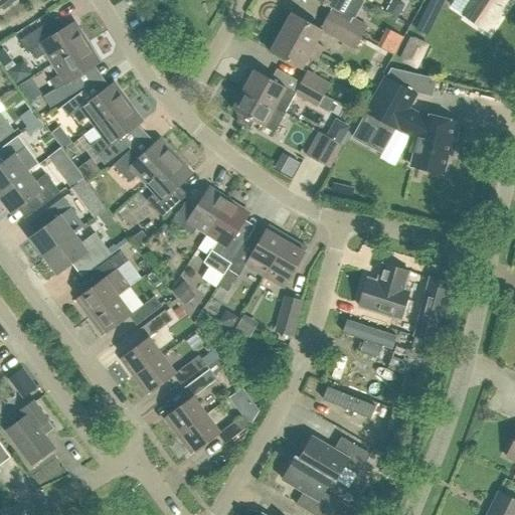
[(366,1),(363,0),(317,0),(333,9),(327,19),(338,25),(362,38),(368,27),(355,20),(366,1)]
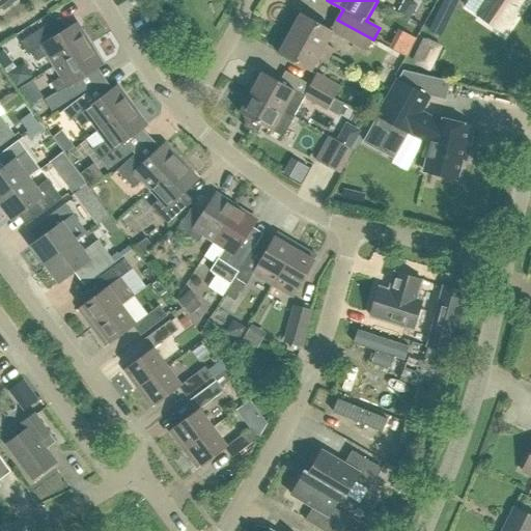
[(501,31),(522,0),(486,0),(476,16),(501,31)]
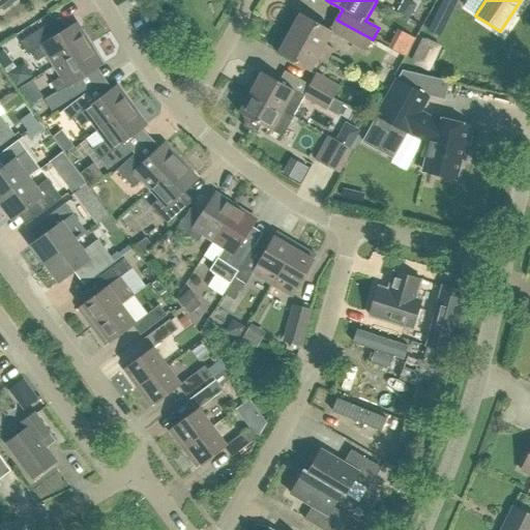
[(289,33),(329,56),(333,49),(325,45),(332,31),(300,13),(289,33)]
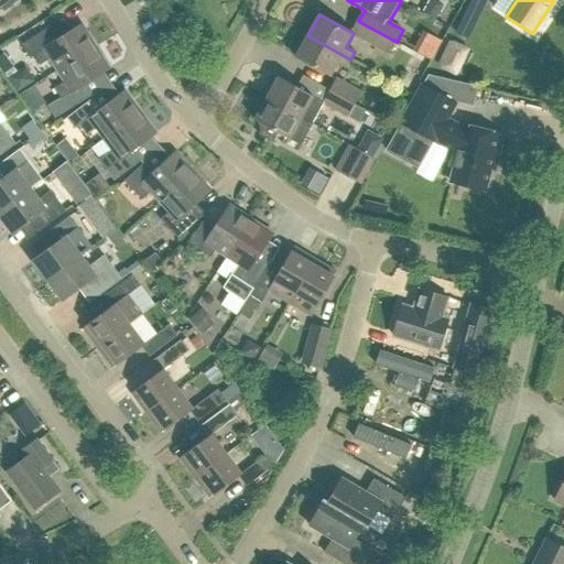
[(56,23),(21,44),(30,57),(34,55),(40,65),(51,58),(57,71),(96,46),(82,24),(71,31),(64,35),(56,23)]
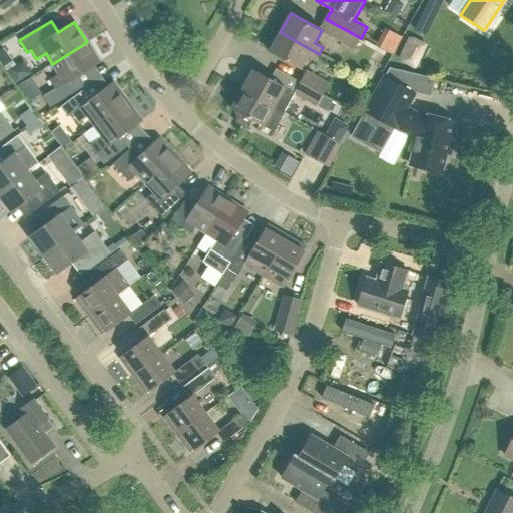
[(337,25),(331,36),(354,49),(361,38),(337,25)]
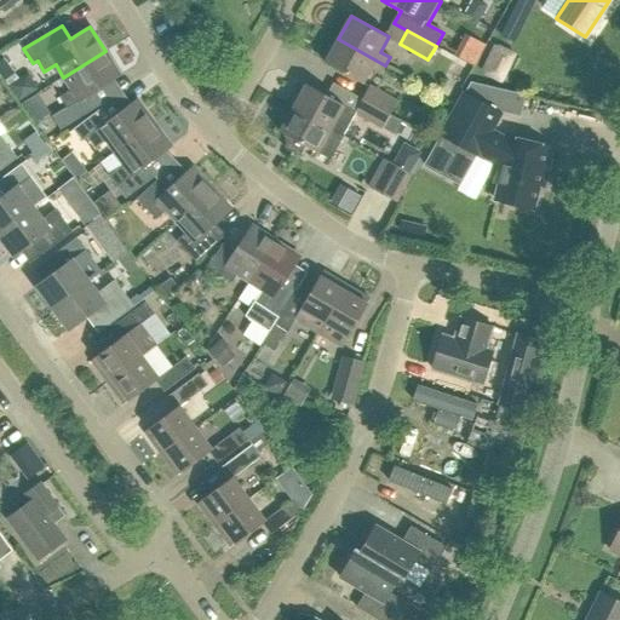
[(380,74),(385,65),(338,39),(325,63),(363,84),(372,69),(380,74)]
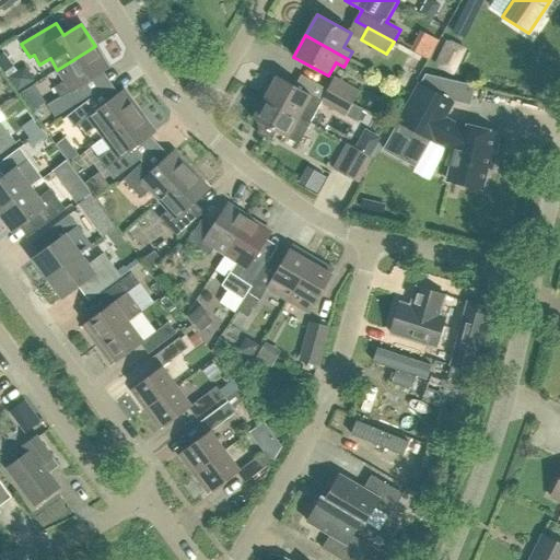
[(60,98),(48,106),(56,117),(93,94),(86,82),(95,77),(108,69),(95,46),(57,70),(65,81),(54,88),(60,98)]
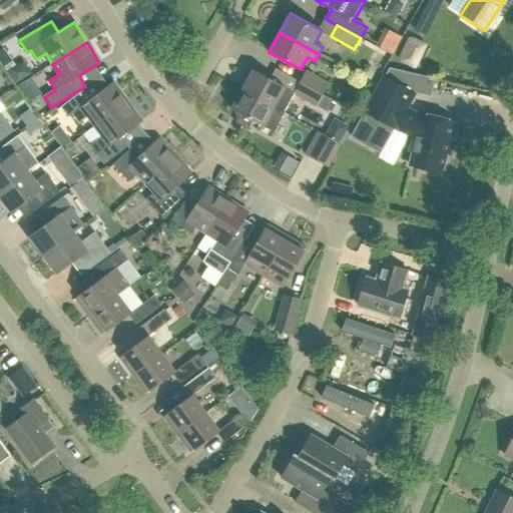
[(404,49),(399,60),(414,68),(419,57),(404,49)]
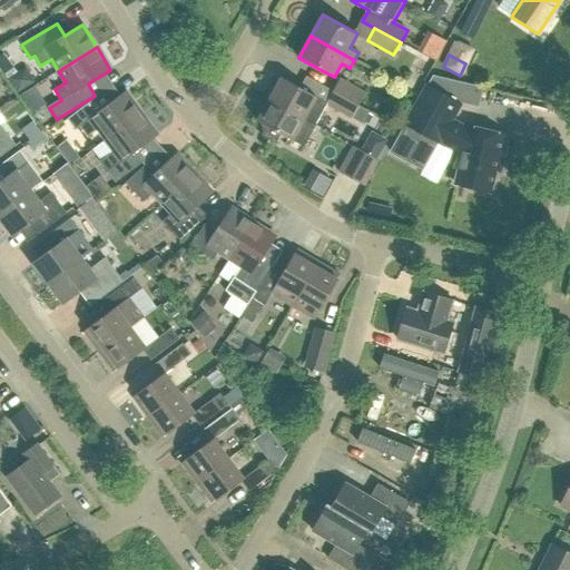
[(0,69),(8,80),(18,72),(6,56),(0,59),(0,69)]
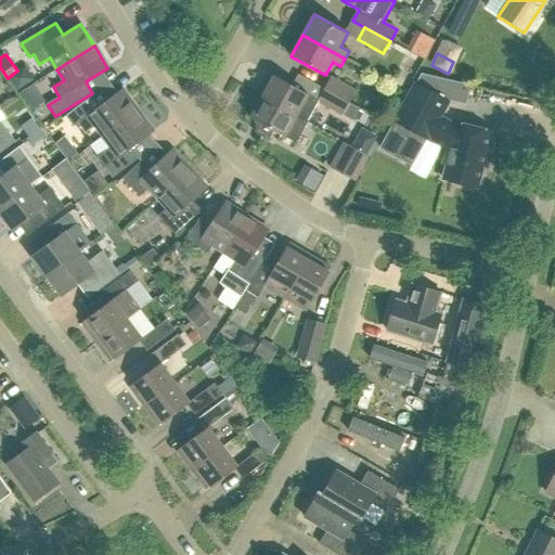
[(416,84),(381,149),(399,159),(412,132),(427,140),(428,138),(439,117),(448,101),(466,105),(469,85),(421,74),(416,84)]
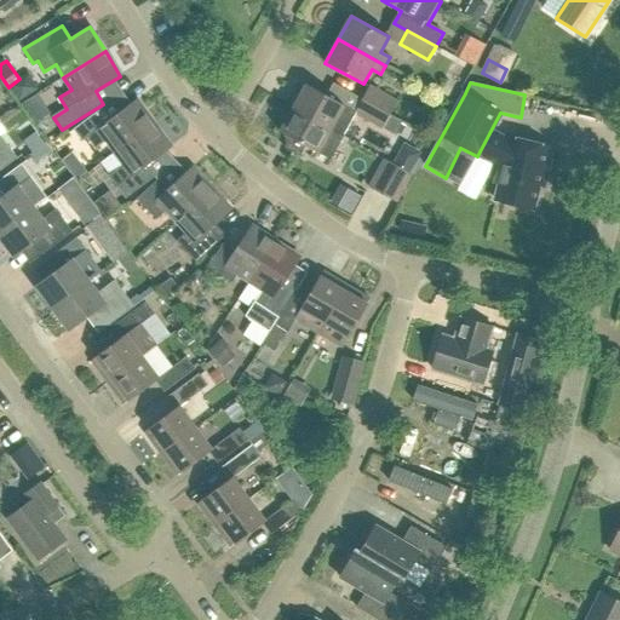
[(306,85),(293,108),(343,136),(355,112),(306,85)]
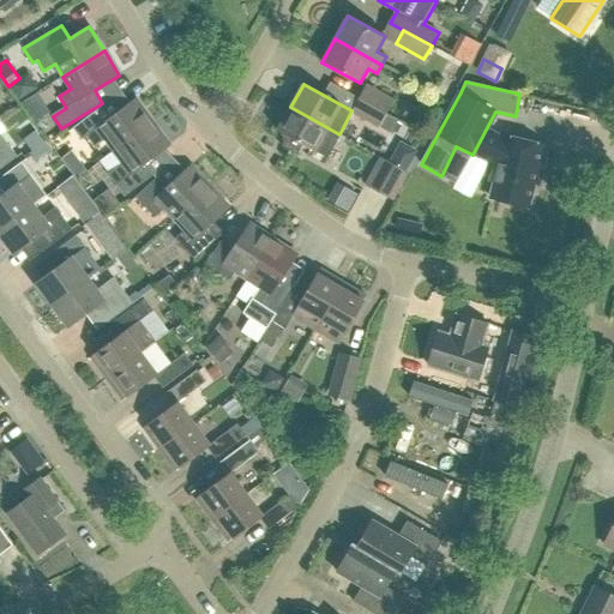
[(361,100),(386,114),(395,100),(368,85),(361,100)]
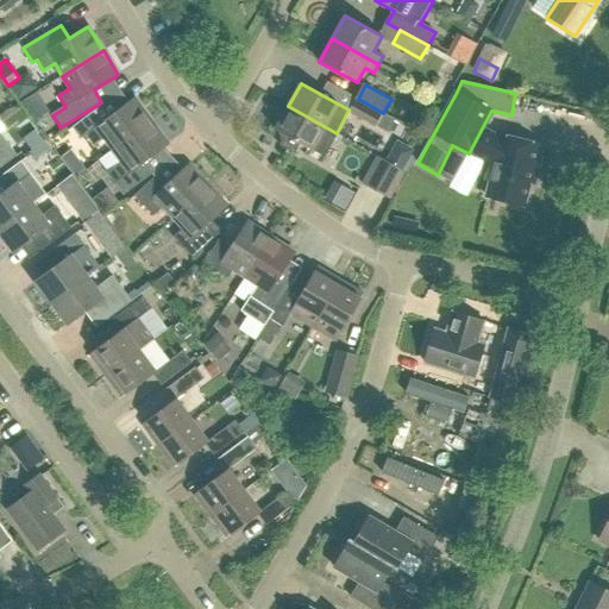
[(29,117),(39,98),(22,89),(12,108),(29,117)]
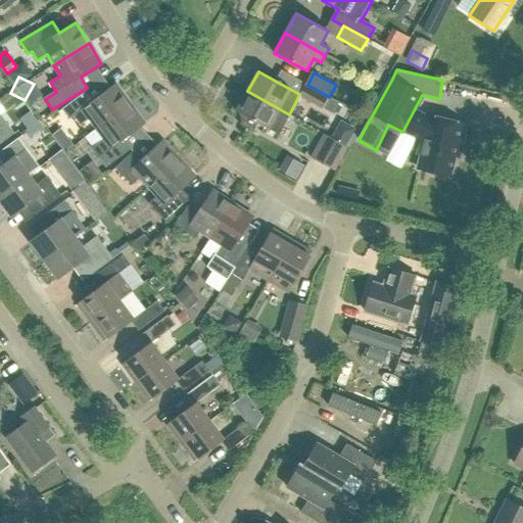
[(97,129),(130,104),(115,85),(96,99),(88,90),(62,109),(69,120),(74,116),(81,126),(90,120),(97,129)]
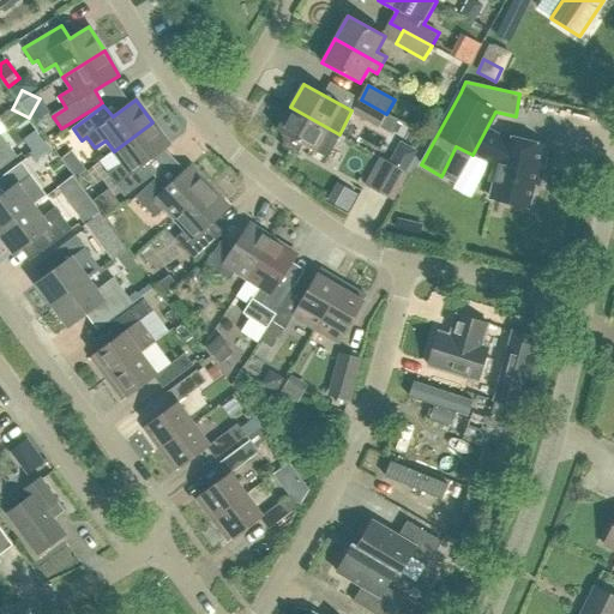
[(386,114),(361,100),(353,114),(378,128),(379,127),(392,134),(399,121),(386,114)]
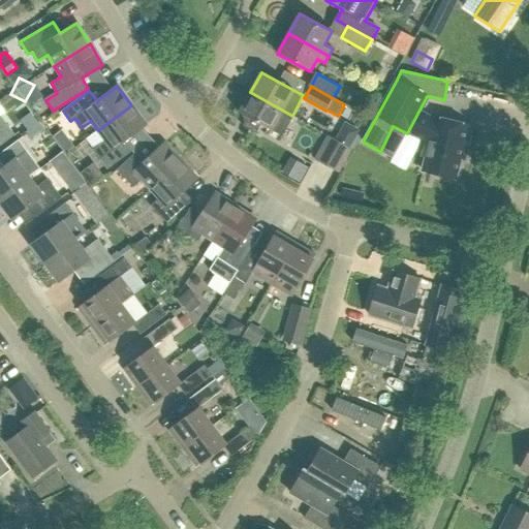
[(250,92),(239,113),(248,117),(243,126),(256,133),(260,124),(281,135),(292,116),(250,92)]
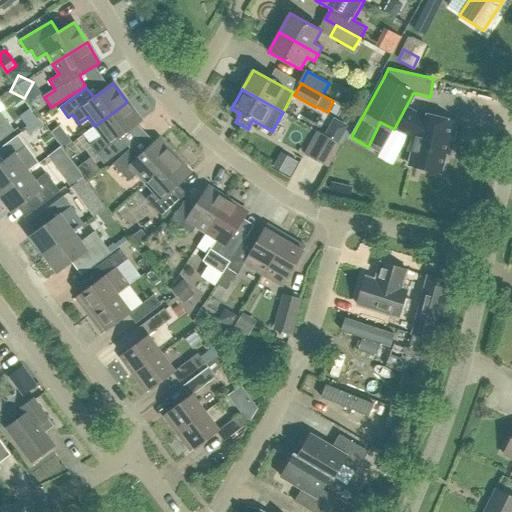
[(127,102),(95,126),(102,136),(89,145),(104,164),(129,145),(122,135),(142,121),(127,102)]
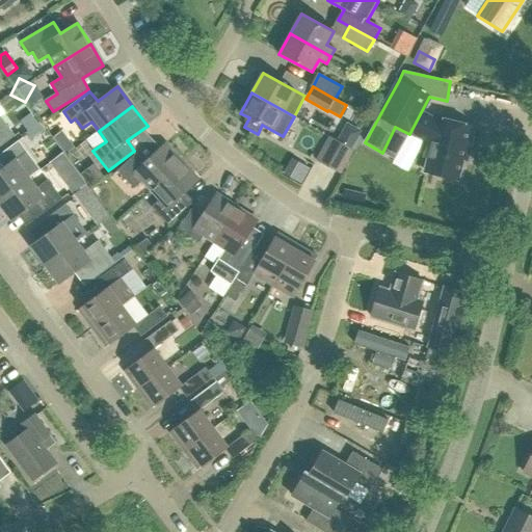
[(25,131),(37,122),(30,111),(18,121),(25,131)]
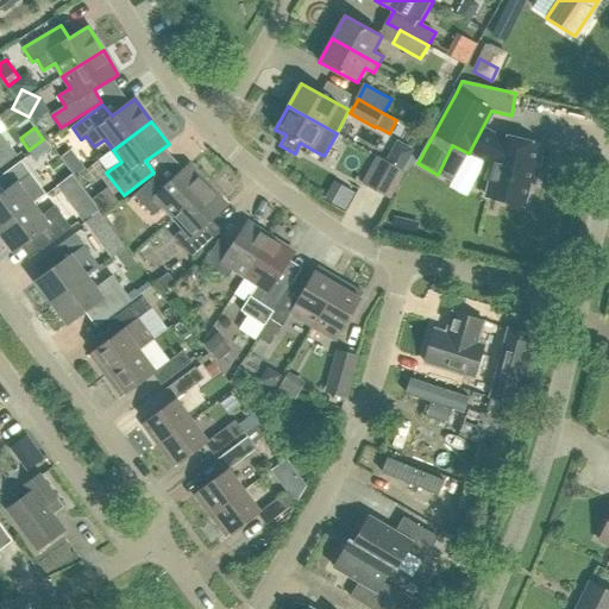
[(482,129),(470,151),(490,162),(485,181),(490,182),(487,196),(523,206),(529,182),(534,183),(542,145),(497,135),(496,137),(482,129)]
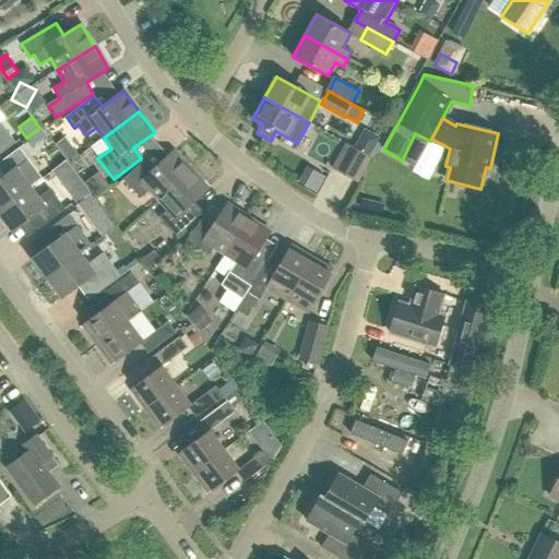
[(0,154),(15,143),(0,122),(0,154)]
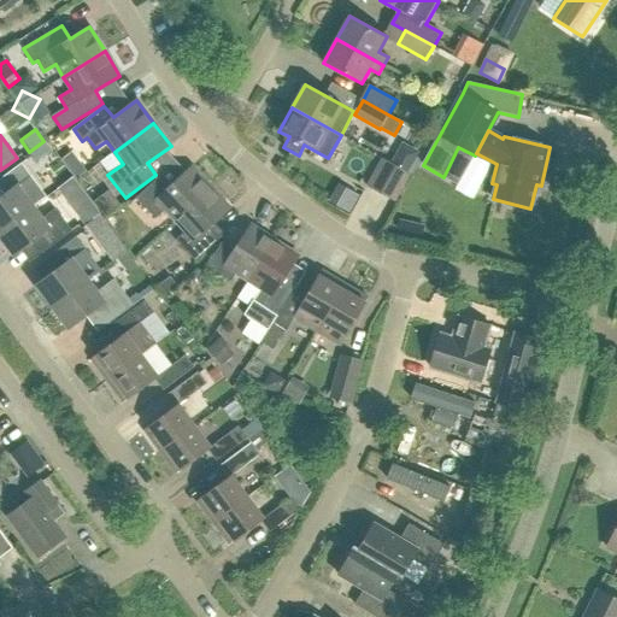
[(397,203),(412,176),(382,159),(366,187),(397,203)]
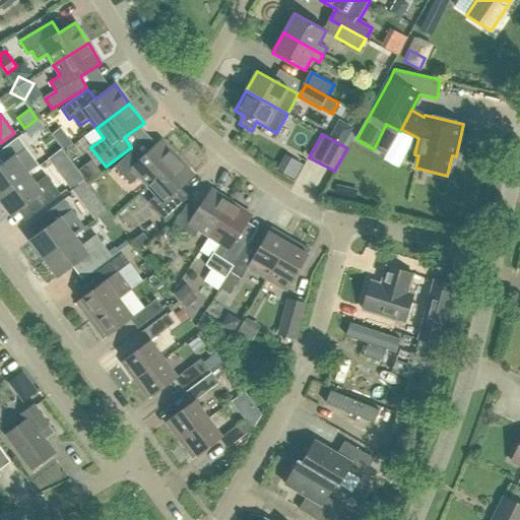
[(0,195),(29,174),(15,155),(25,148),(18,138),(0,150),(0,153),(6,163),(0,167),(0,195)]
